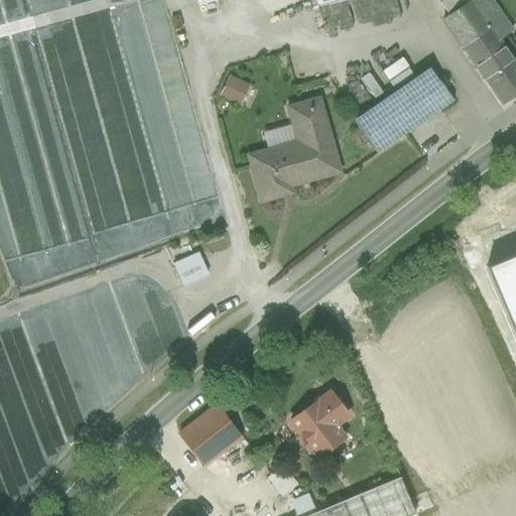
[(470,0),(442,19),(472,61),(500,42),(470,0)]
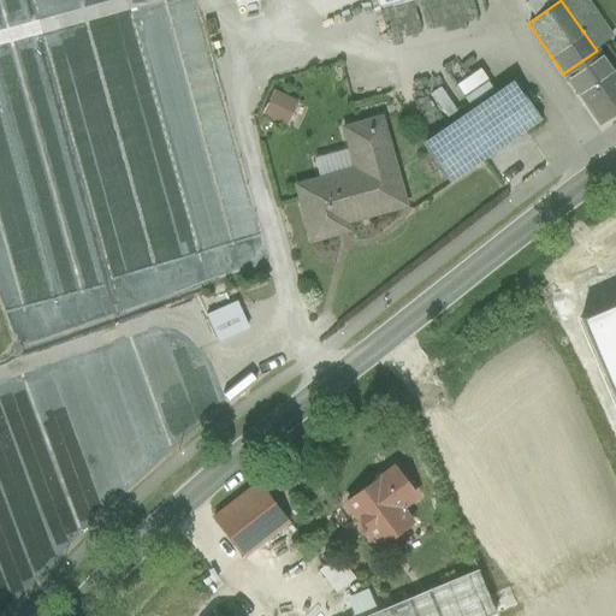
[(615,112),(615,77),(597,51),(563,73),(599,125),(615,112)]
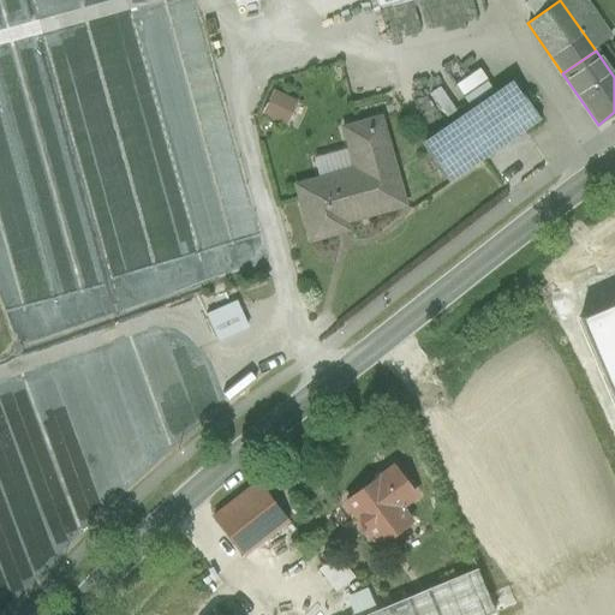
[(467,105),(491,90),(478,67),(453,82),(467,105)]
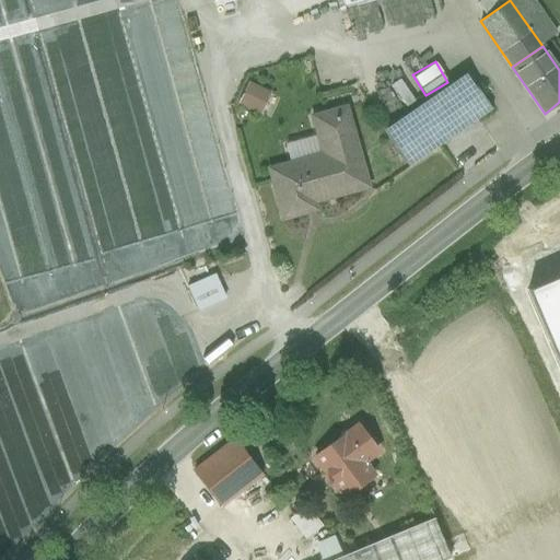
[(467,73),(383,131),(408,167),(491,109),(467,73)]
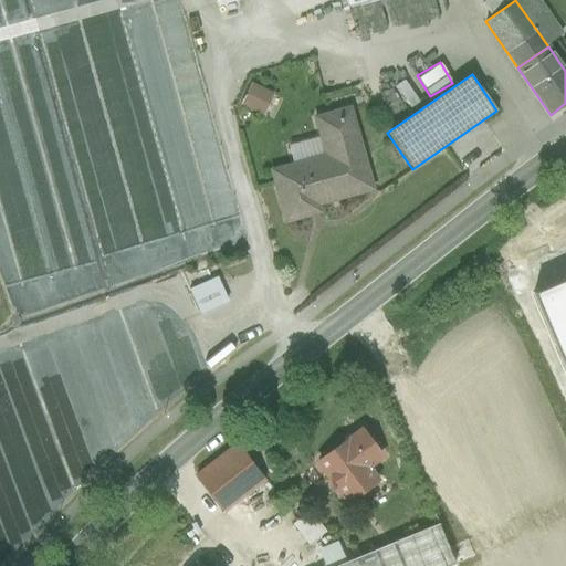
[(239,104),(262,114),(273,92),(249,81),(239,104)]
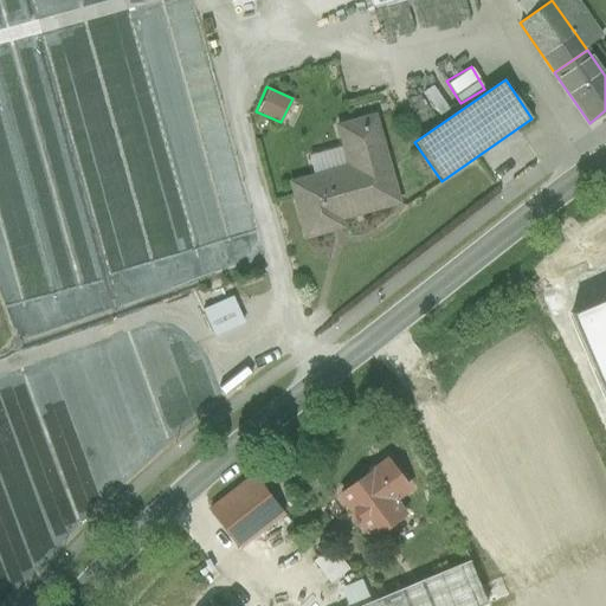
[(374,117),(339,127),(342,142),(350,167),(317,176),(315,178),(318,191),(295,197),(307,237),(331,230),(330,221),(398,202),(374,117)]
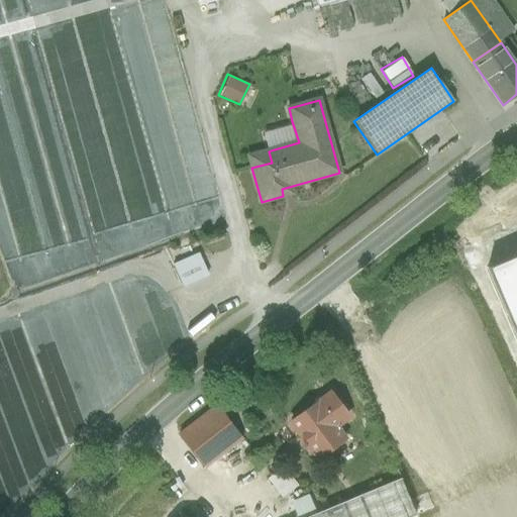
[(265,129),(271,150),(299,142),(292,121),(265,129)]
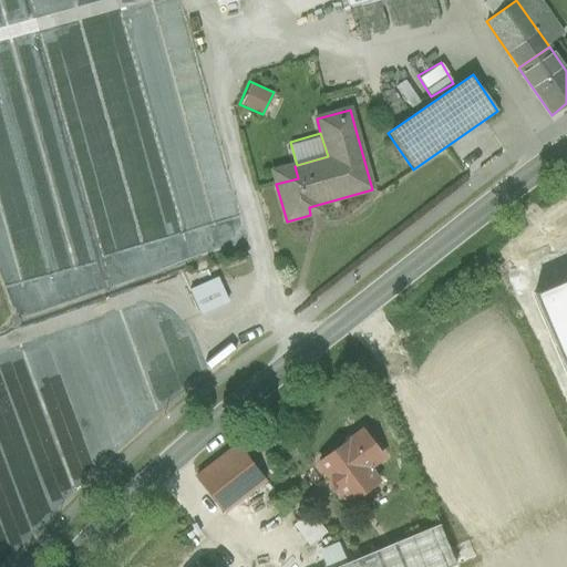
[(215,279),(189,290),(200,315),(226,305),(215,279)]
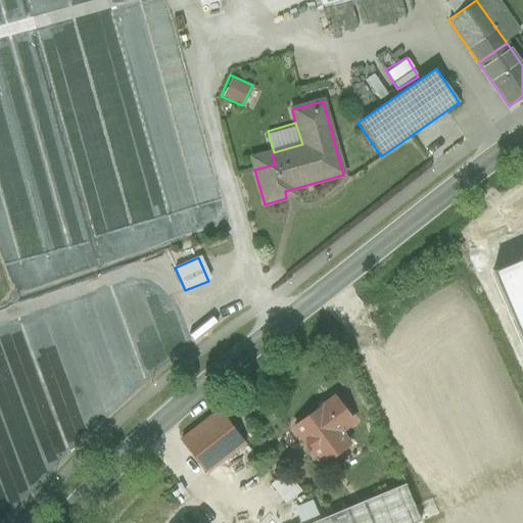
[(522,257),(491,271),(522,344),(522,257)]
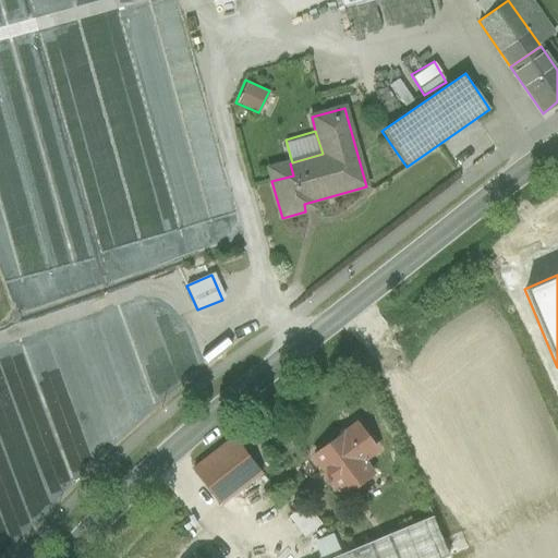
[(356,424),(313,456),(338,489),(343,486),(347,492),(372,473),(362,460),(375,450),(356,424)]
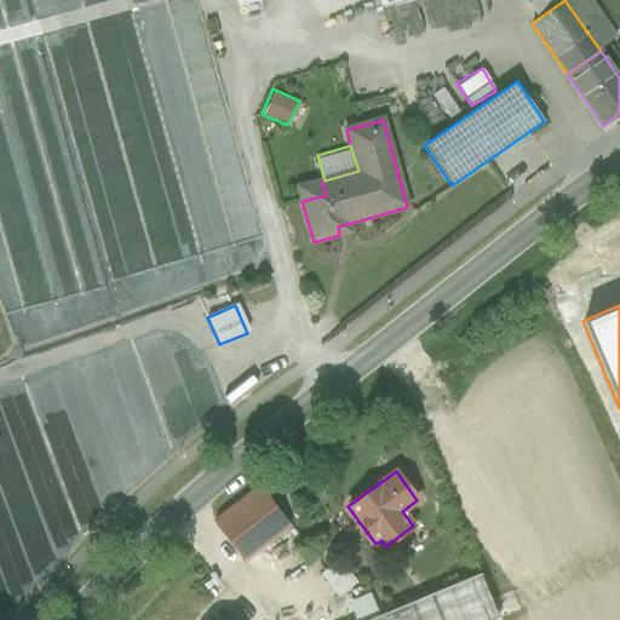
[(260,486),(214,521),(245,560),(290,526),(260,486)]
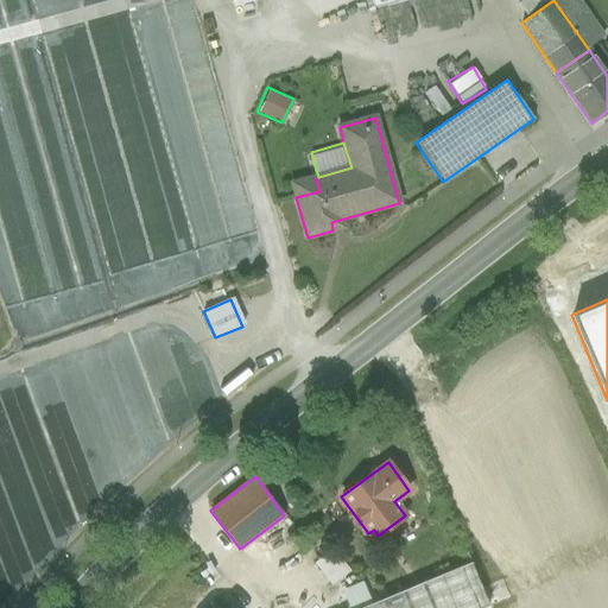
[(333,549),(314,563),(331,586),(350,571),(333,549)]
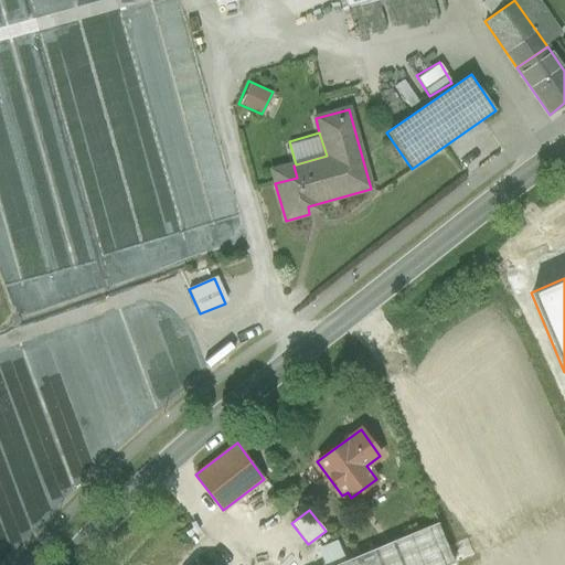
[(437,523),(336,564),(450,564),(454,564),(437,523)]
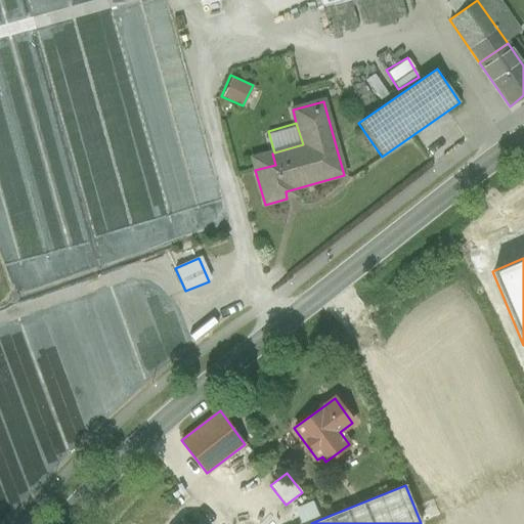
[(316,501),(297,510),(302,523),(304,523),(322,517),(316,501)]
